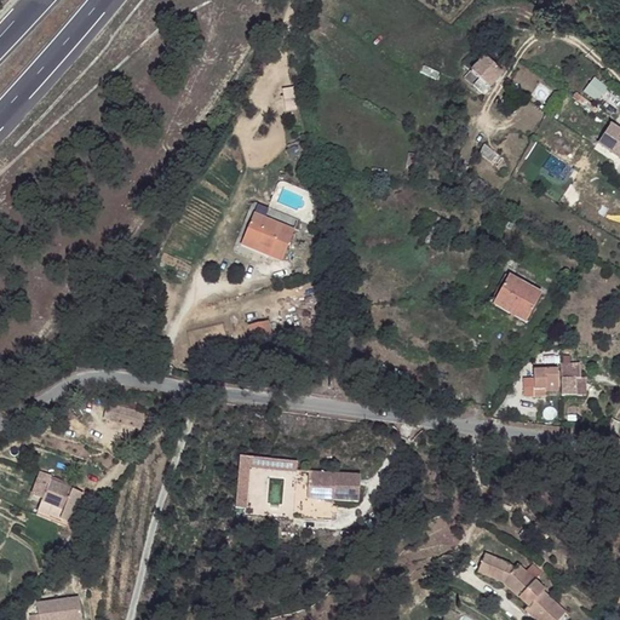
[(482,95),(503,74),(484,57),(465,79),(482,95)]
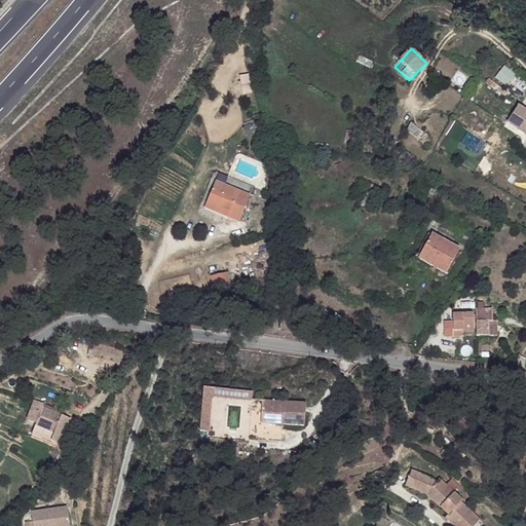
[(503,67),(495,77),(505,85),(514,75),(503,67)]
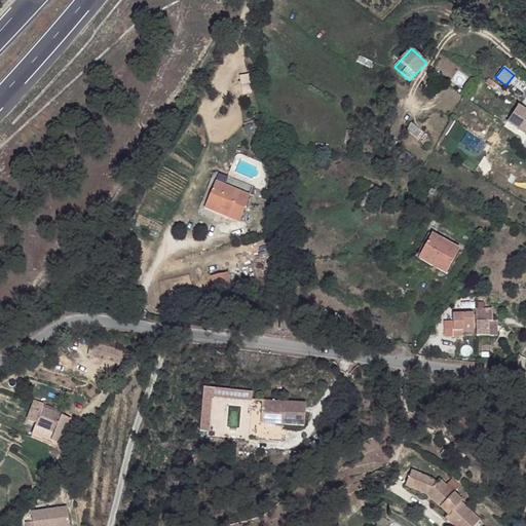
[(250,75),(238,75),(238,96),(250,95),(250,75)]
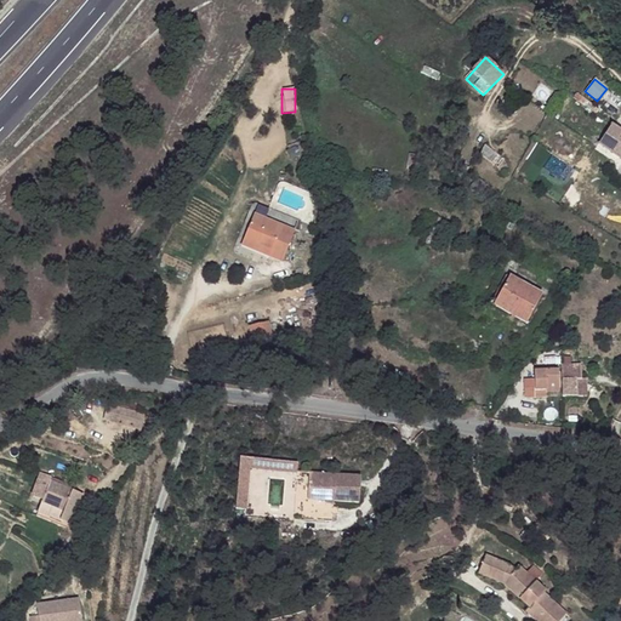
[(599,110),(577,92),(573,97),(596,115),(599,110)]
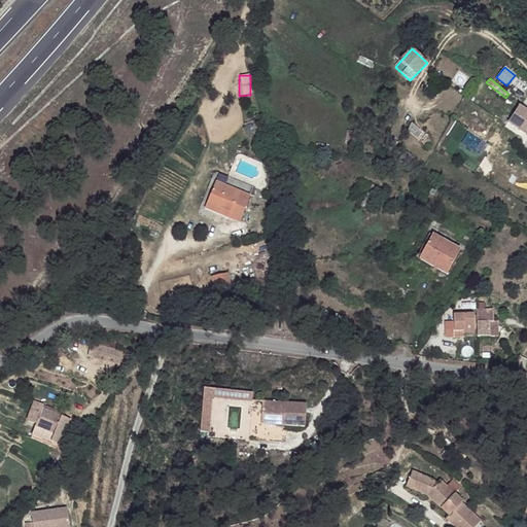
[(526,117),(526,114),(526,110),(519,106),(507,123),(526,135),(526,117)]
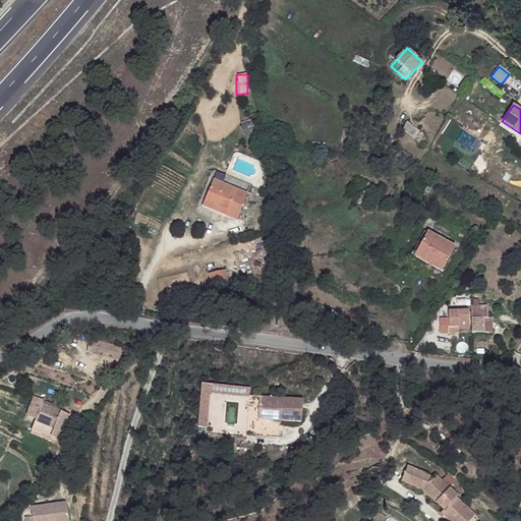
[(236,220),(247,194),(213,180),(205,201),(228,211),(226,215),(236,220)]
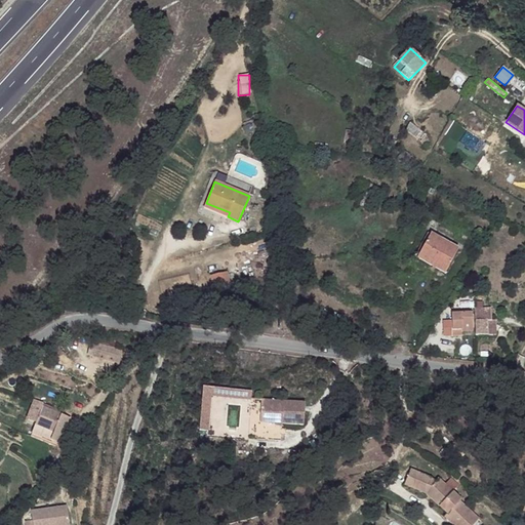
[(367,208),(376,187),(371,184),(365,195),(364,195),(360,205),(367,208)]
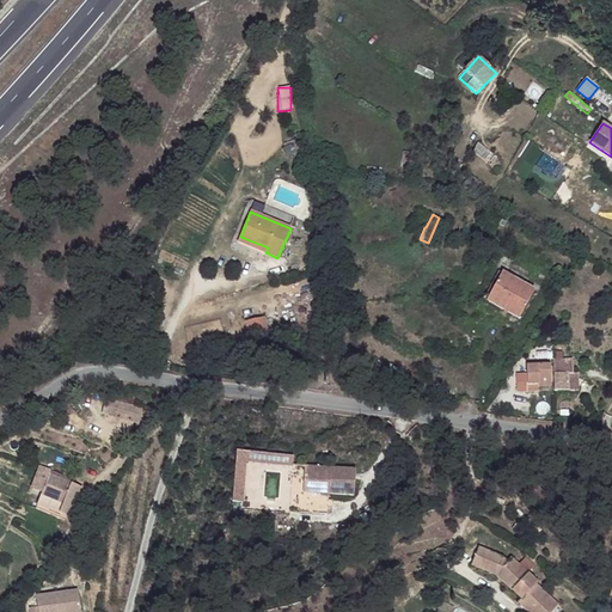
[(268,248),(240,237),(238,242),(265,252),(268,248)]
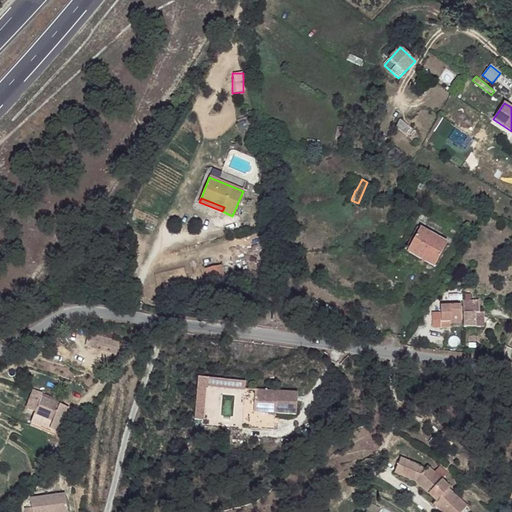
[(412,242),(420,228),(417,227),(410,241),(412,242)]
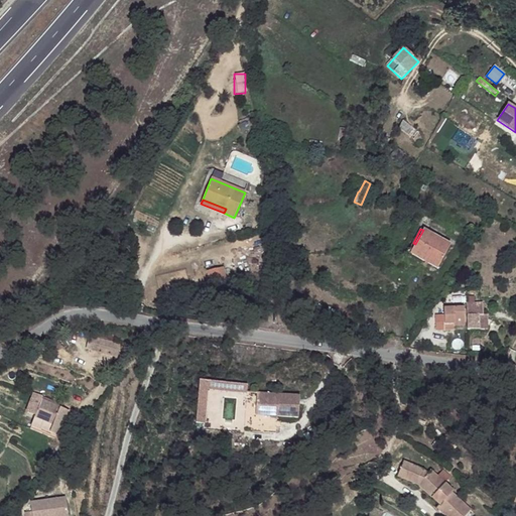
[(437,268),(450,245),(423,230),(415,244),(410,254),(437,268)]
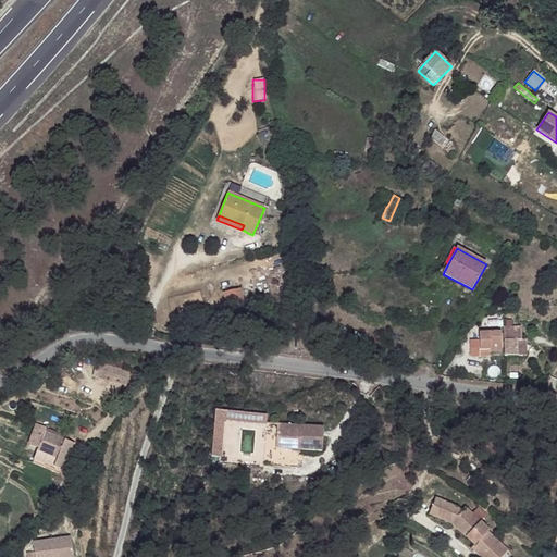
[(244,304),(240,289),(223,293),(226,307),(244,304)]
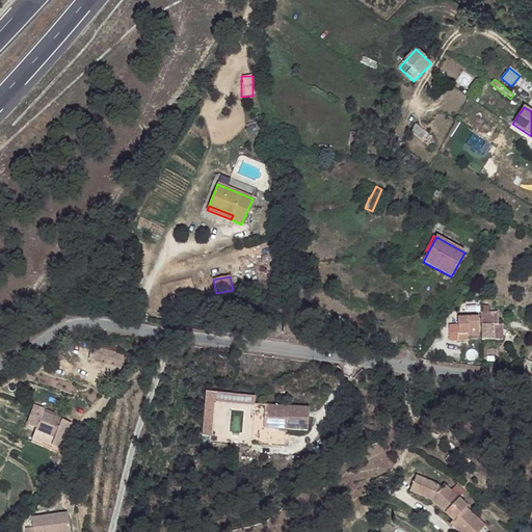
[(499,324),(498,313),(481,313),(482,340),(500,340),(499,329),(499,324)]
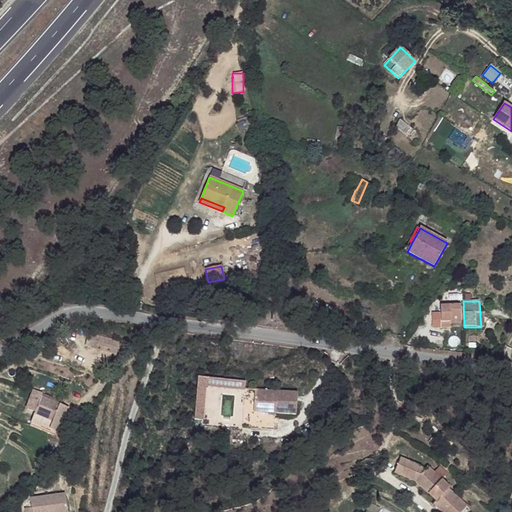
[(461,324),(460,305),(440,306),(440,313),(432,313),(432,328),(451,328),(451,324),(461,324)]
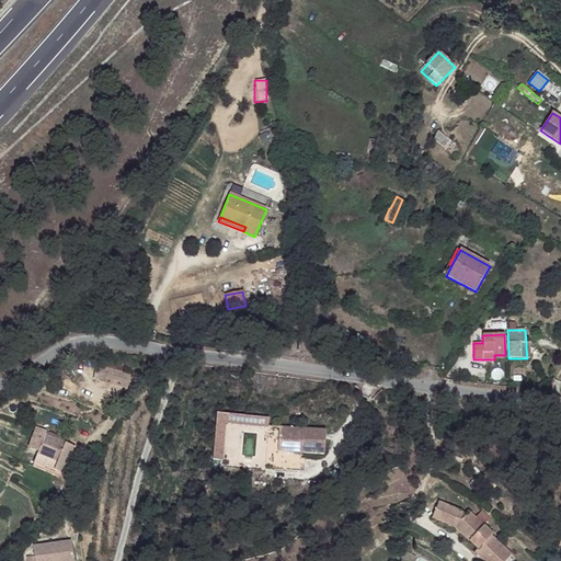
[(214,461),(222,462),(225,425),(268,427),(268,418),(216,415),(214,461)]
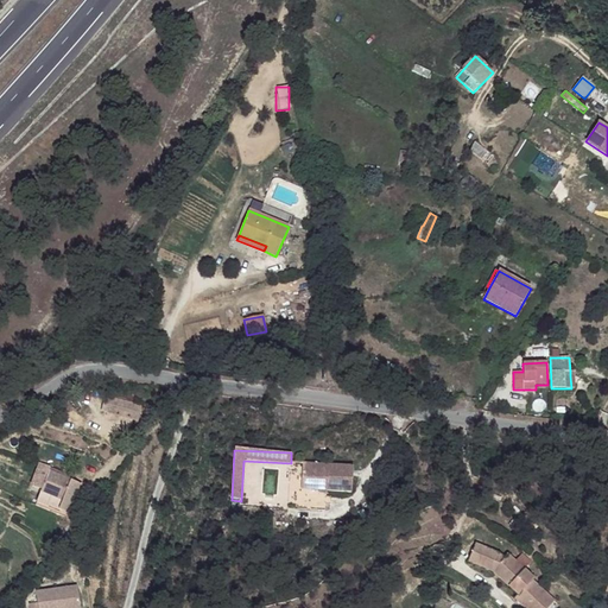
[(352,492),(354,467),(314,464),(314,473),(302,472),(302,489),(318,491),(327,491),(352,492)]
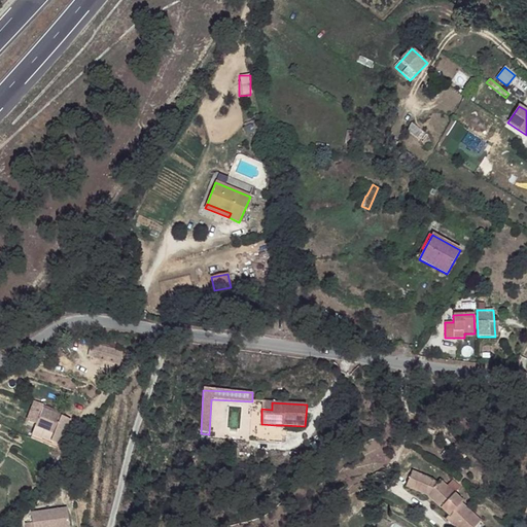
[(36,424),(42,409),(35,406),(29,421),(36,424)]
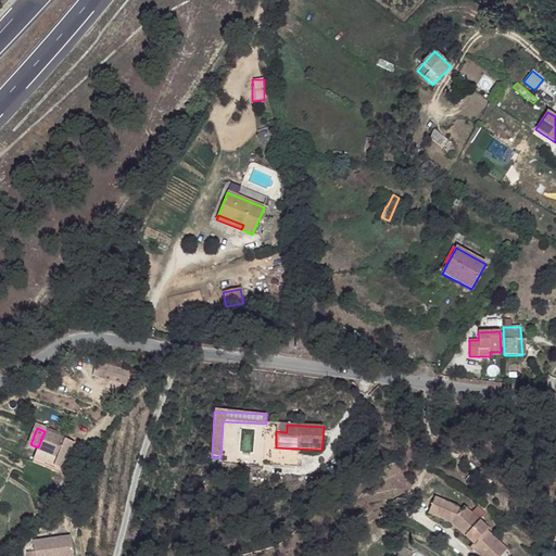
[(70,455),(74,443),(45,431),(38,447),(34,458),(64,470),(70,455)]
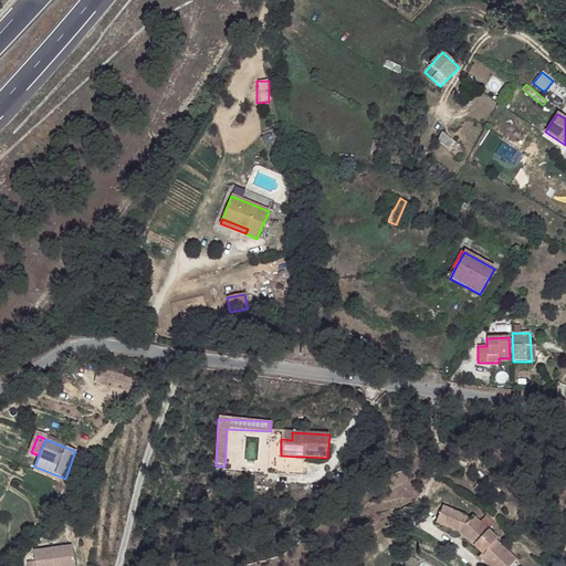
[(79,467),(83,454),(75,451),(71,463),(79,467)]
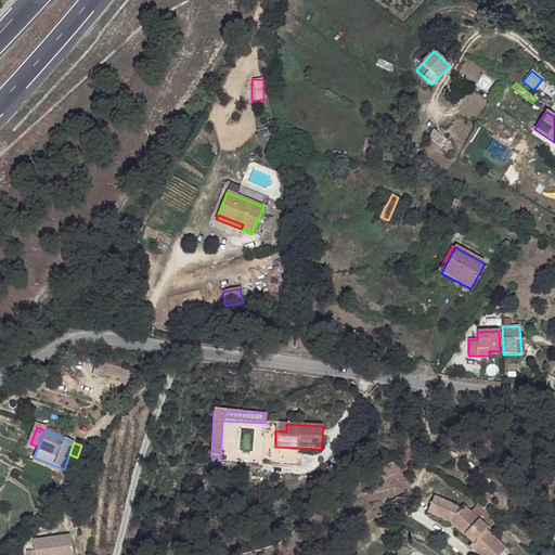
[(487,530),(488,528),(464,505),(461,508),(455,505),(434,497),(427,513),(450,521),(473,543),(469,546),(478,554),(500,554),(506,549),(487,530)]
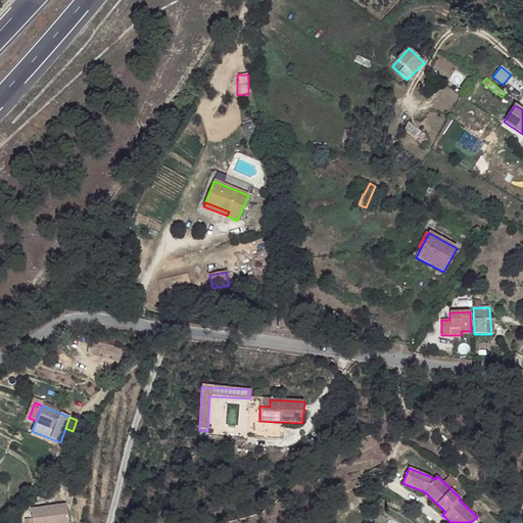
[(69,522),(66,503),(31,511),(33,521),(26,522),(69,522)]
